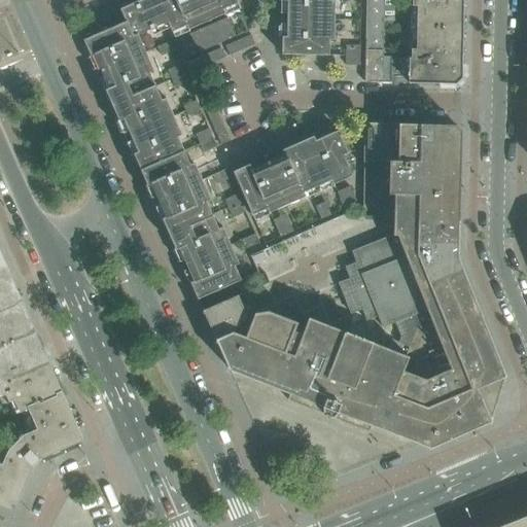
[(167,24),(156,0),(137,0),(139,1),(119,10),(126,23),(133,39),(138,36),(167,24)]
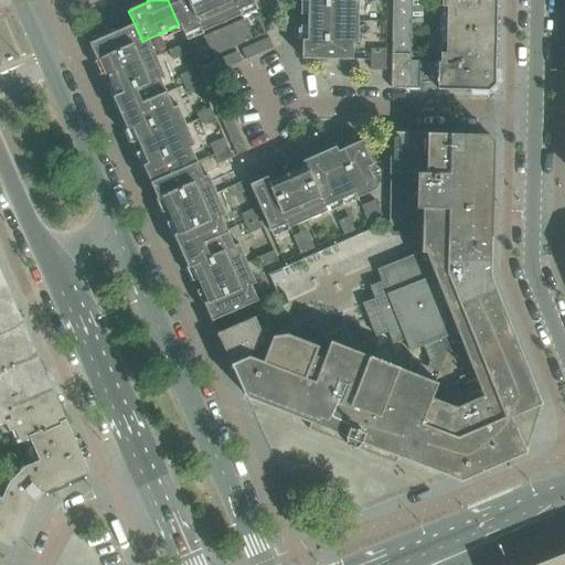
[(255,4),(253,0),(168,0),(179,25),(183,35),(200,29),(202,33),(222,24),(241,16),(240,11),(255,4)]
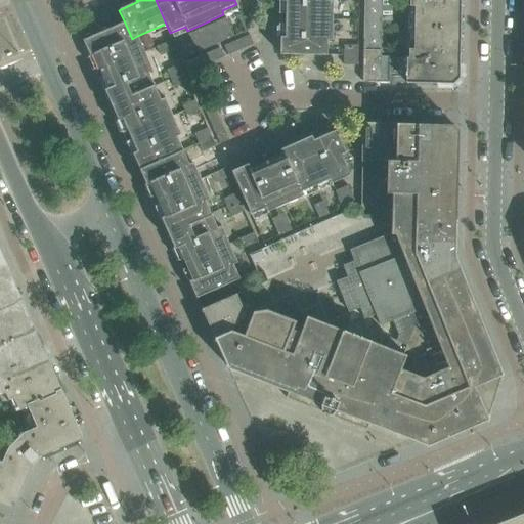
[(332,41),(333,1),(329,0),(328,0),(280,0),(280,1),(286,2),(286,14),(280,14),(280,25),(285,25),(285,37),(280,37),(279,55),(326,56),(326,41),(332,41)]
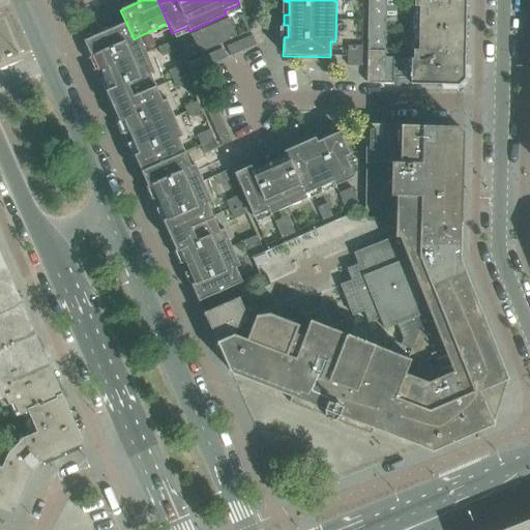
[(394,0),(367,0),(367,27),(386,27),(391,28),(392,15),(394,15),(394,0)]
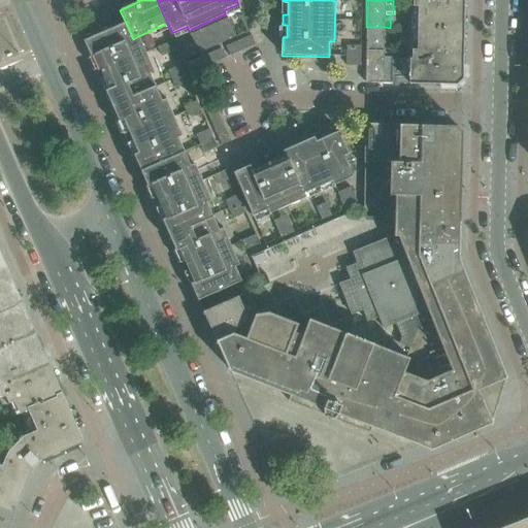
[(464,30),(464,0),(413,0),(413,7),(417,7),(417,29),(464,30)]
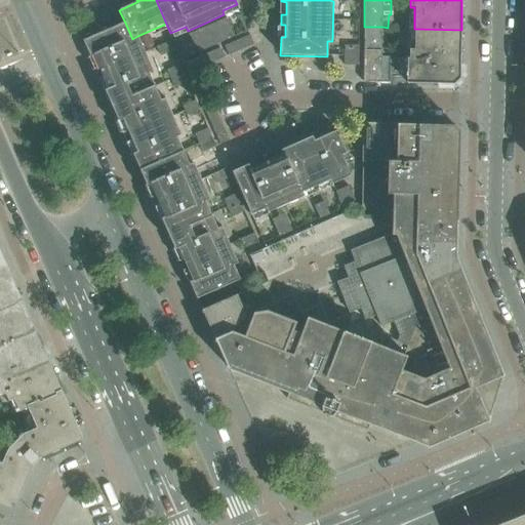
[(254,29),(248,15),(239,19),(245,33),(254,29)]
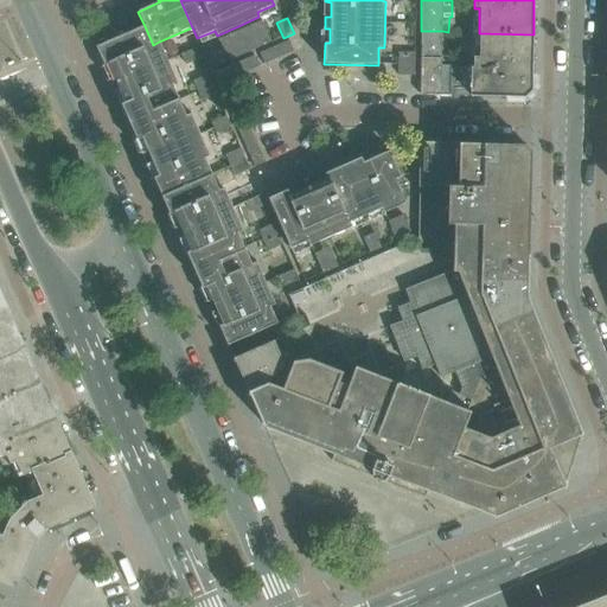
[(261,21),(244,30),(249,39),(266,32),(261,21)]
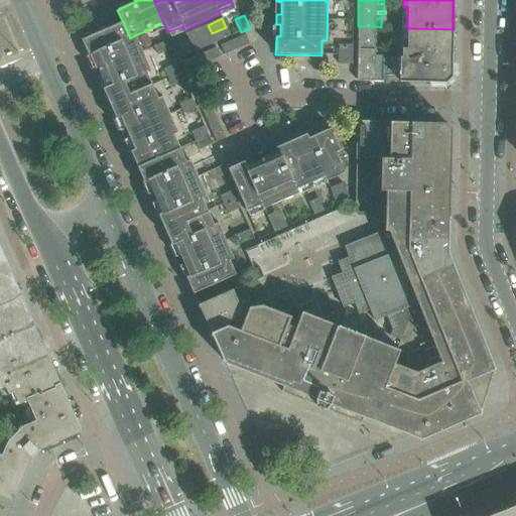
[(150,71),(135,35),(130,38),(123,22),(82,40),(89,56),(93,54),(98,66),(93,68),(98,78),(103,76),(107,87),(103,89),(110,104),(152,86),(146,73),(150,71)]
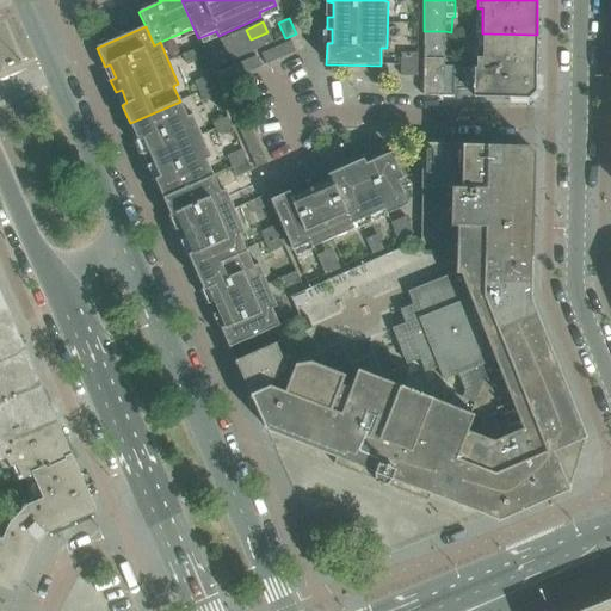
[(444,57),(445,31),(424,31),(424,60),(444,60),(444,65),(448,65),(448,68),(460,68),(460,57),(444,57)]
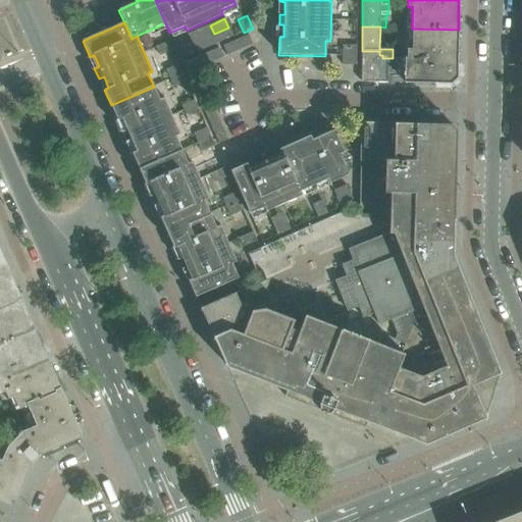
[(228,28),(214,34),(218,44),(232,38),(228,28)]
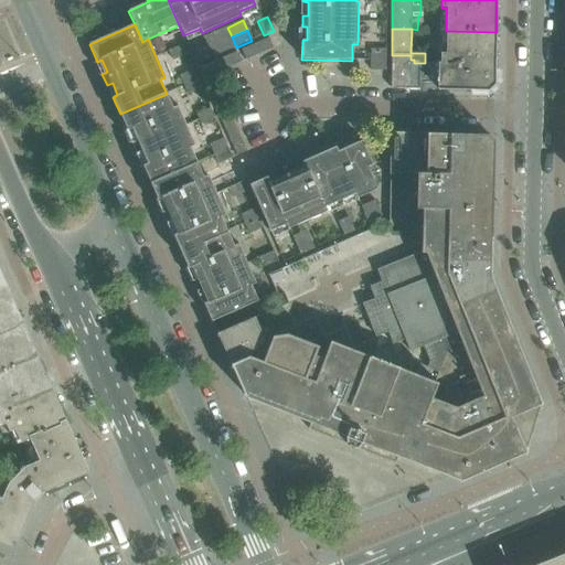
[(203,38),(208,48),(223,40),(220,31),(203,38)]
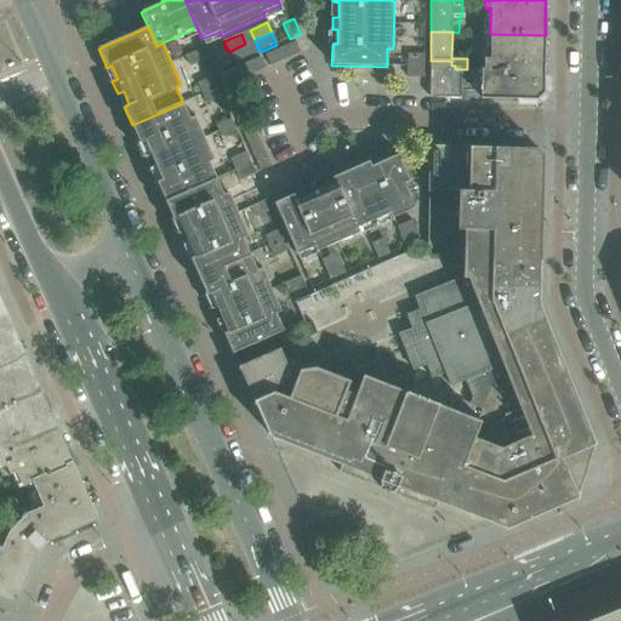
[(545,93),(546,35),(490,34),(490,60),(484,60),(484,69),(480,69),(480,98),(537,100),(545,93)]
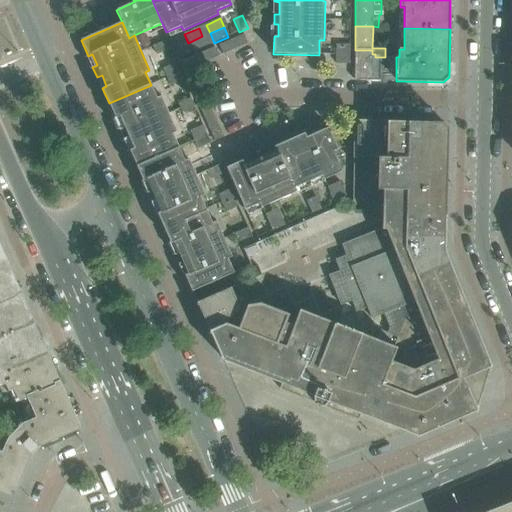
[(243,35),(231,40),(235,49),(247,44),(243,35)]
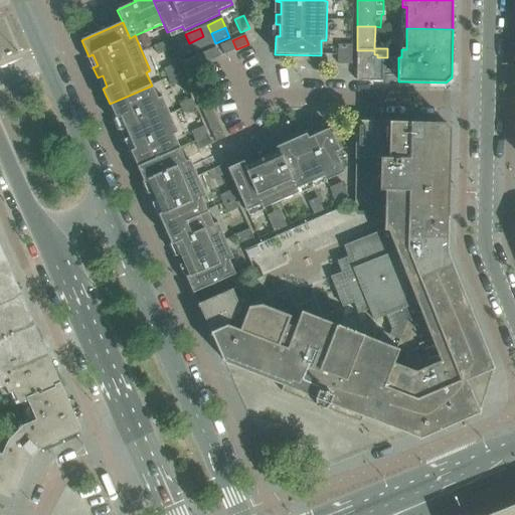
[(203,36),(189,43),(193,52),(208,46),(203,36)]
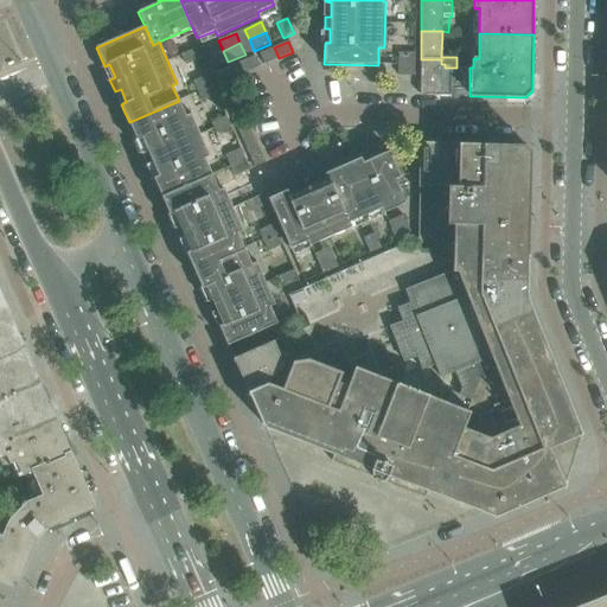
[(264,65),(279,58),(274,48),(260,55),(264,65)]
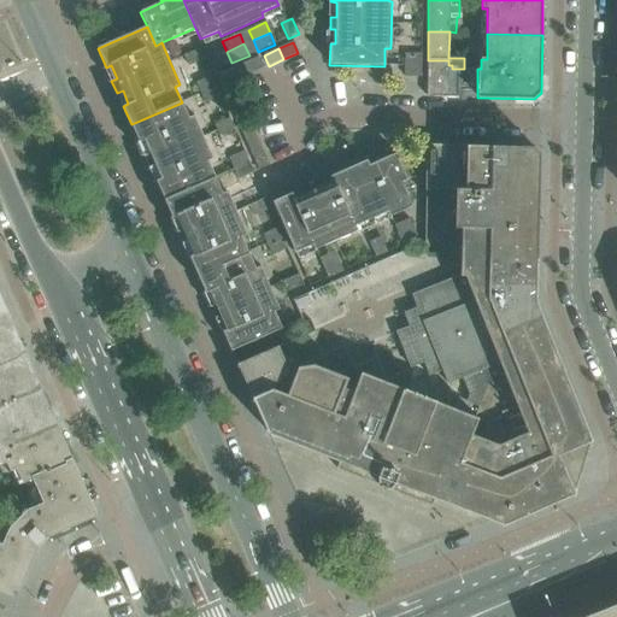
[(204,59),(199,50),(183,57),(188,68),(204,59)]
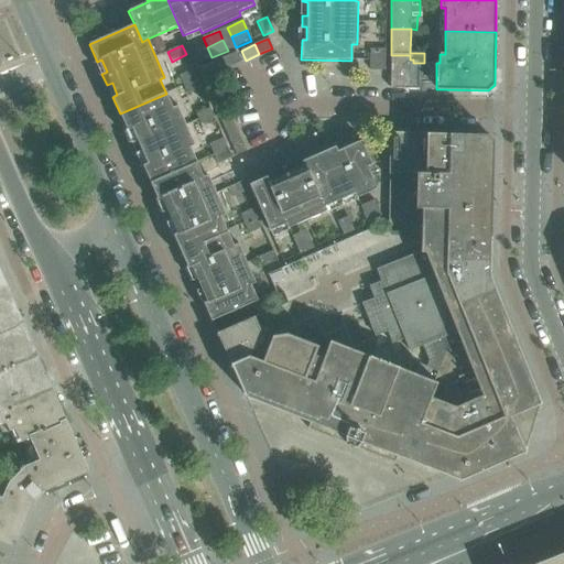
[(384,62),(386,51),(370,50),(369,61),(384,62)]
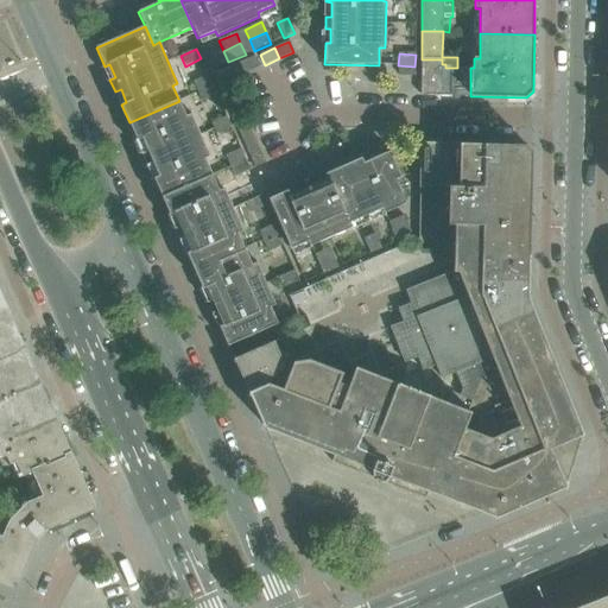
[(254,57),(234,65),(239,76),(251,71),(253,70),(259,68),(254,57)]
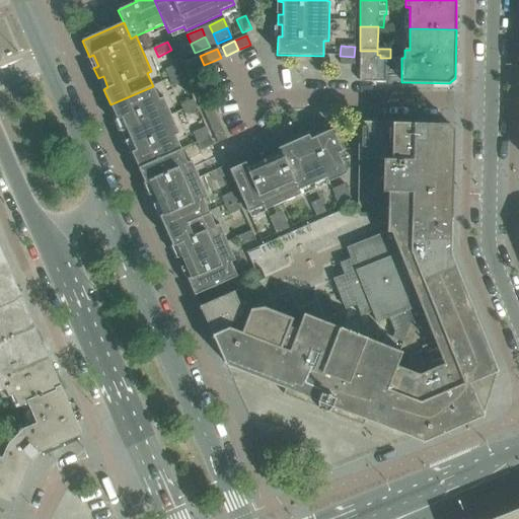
[(376,82),(377,55),(377,51),(360,51),(359,82),(376,82)]
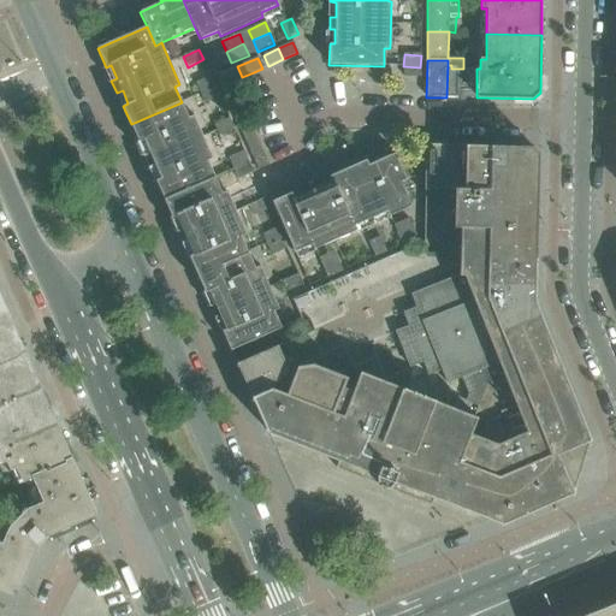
[(237,66),(217,76),(221,86),(232,82),(242,77),(237,66)]
